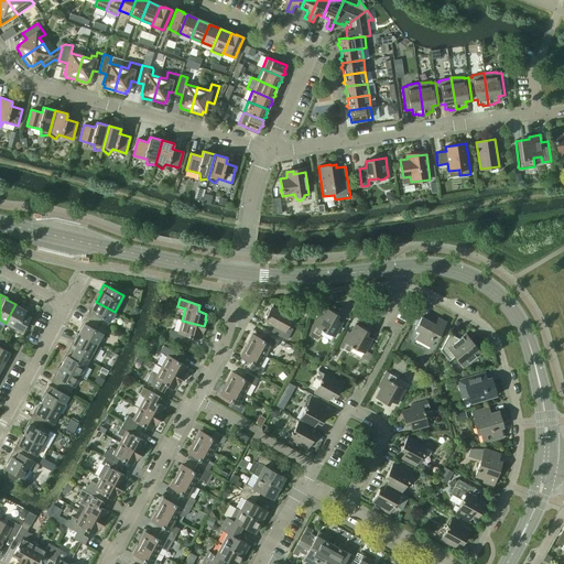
[(89,310),(85,316),(98,324),(99,322),(107,326),(115,312),(96,302),(90,311),(89,310)]
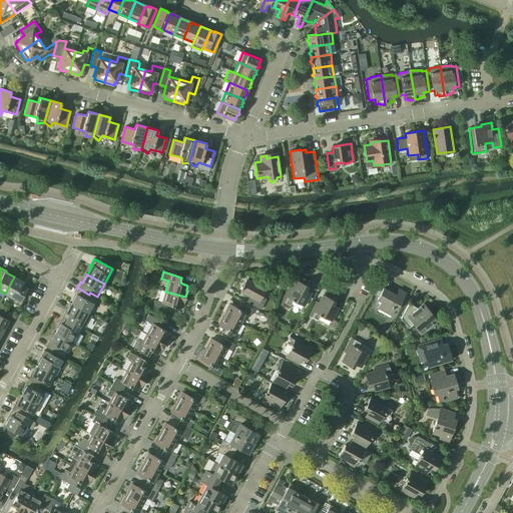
[(5,294),(20,303),(30,284),(23,281),(22,282),(14,277),(5,294)]
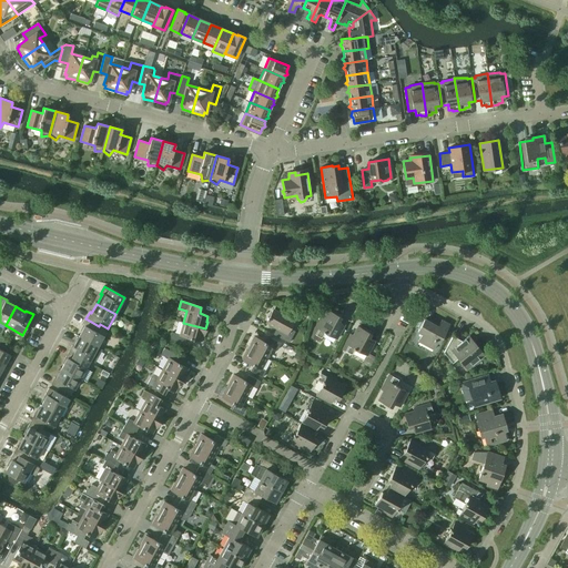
[(275,335),(288,343),(295,332),(290,328),(294,321),(273,310),(269,317),(267,317),(266,320),(267,320),(265,323),(279,330),(275,335)]
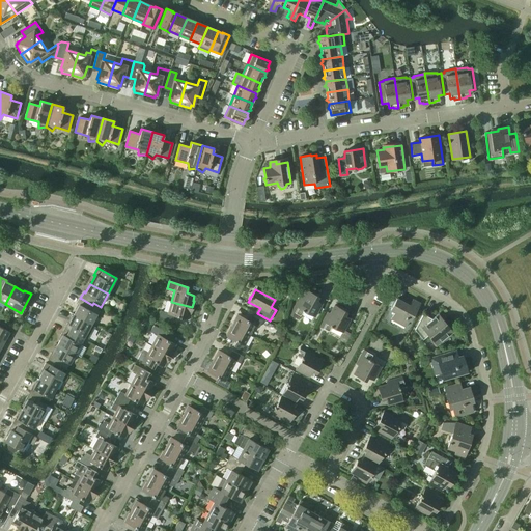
[(289,315),(298,319),(303,310),(314,316),(322,303),(316,300),(318,297),(306,289),(302,299),(299,298),(289,315)]
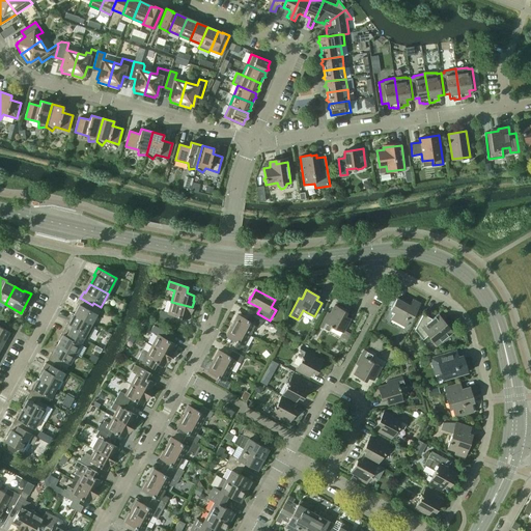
[(79,305),(74,314),(91,324),(99,310),(91,307),(92,305),(80,298),(77,305),(79,305)]
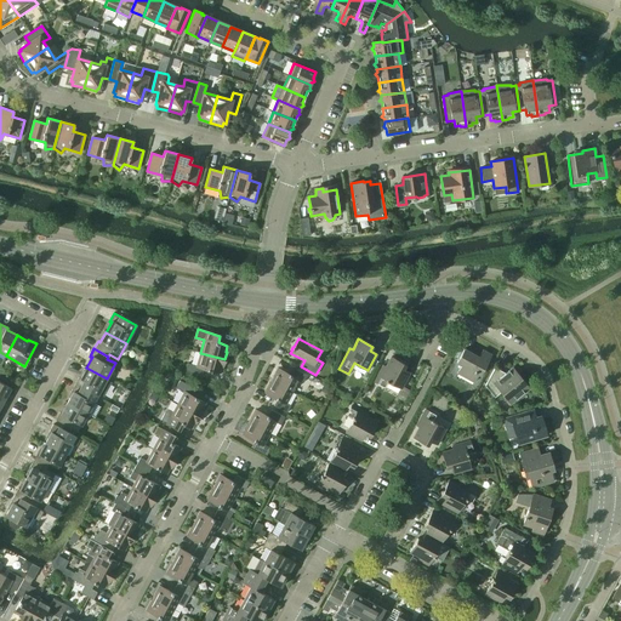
[(457,374),(474,382),(478,375),(480,376),(491,354),(483,349),(479,357),(463,348),(456,363),(461,365),(457,374)]
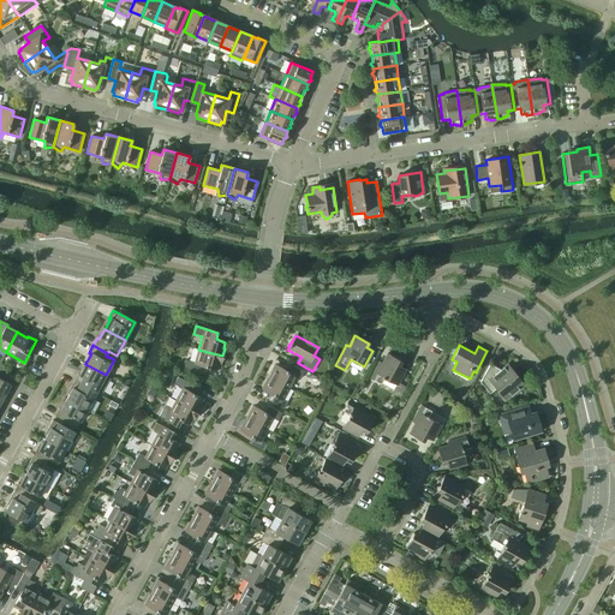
[(183,368),(199,372),(202,365),(218,370),(219,363),(220,364),(222,356),(198,350),(195,363),(185,359),(183,368)]
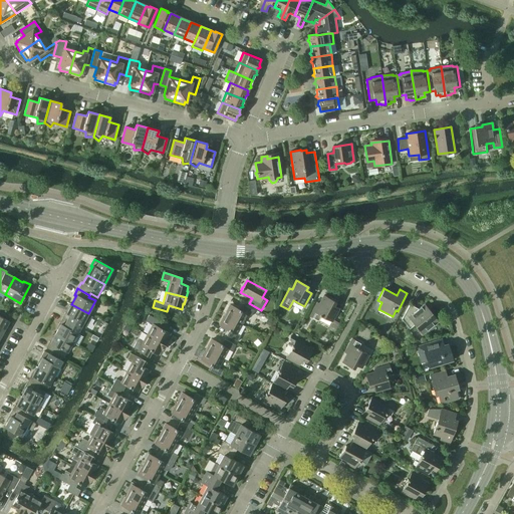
[(320,315),(332,321),(339,308),(333,305),(335,301),(323,295),(319,304),(317,302),(309,316),(317,321),(320,315)]
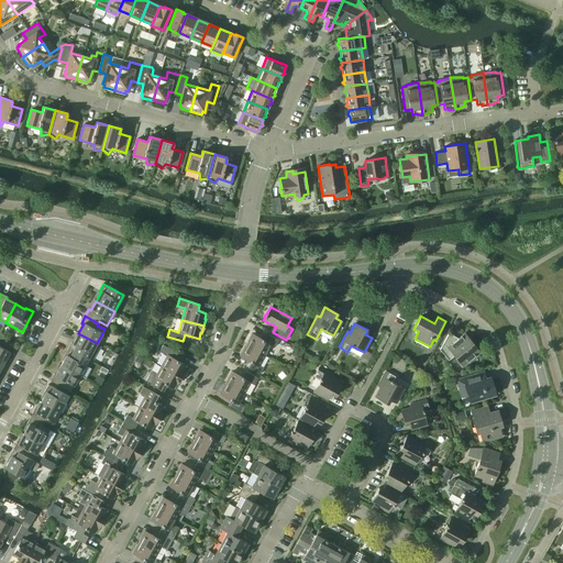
[(68,349),(80,355),(81,353),(94,360),(100,348),(96,345),(97,343),(78,333),(73,342),(72,342),(68,349)]
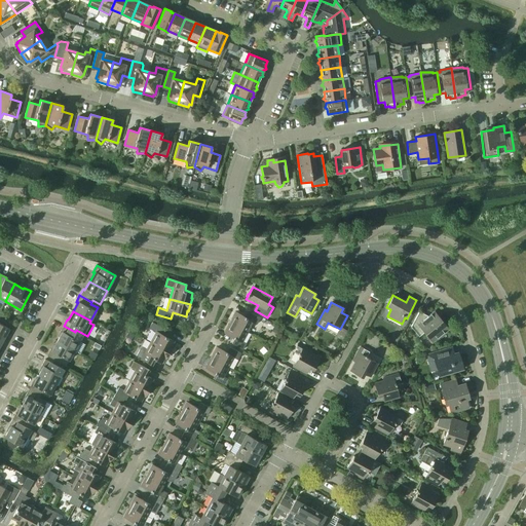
[(230,323),(248,332),(253,323),(257,324),(260,318),(249,312),(246,317),(235,311),(230,323)]
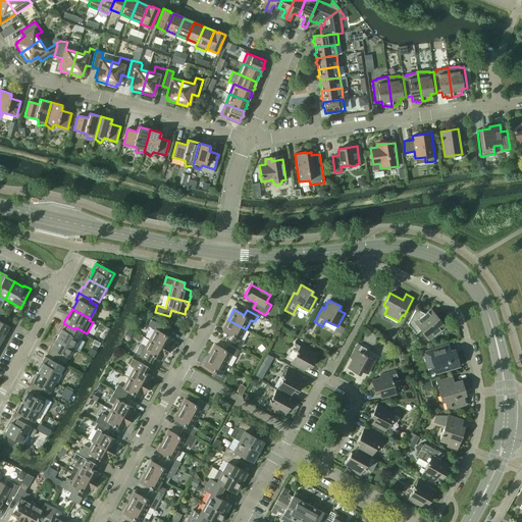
[(420,329),(428,340),(445,326),(430,309),(424,314),(416,309),(408,324),(415,333),(420,329)]
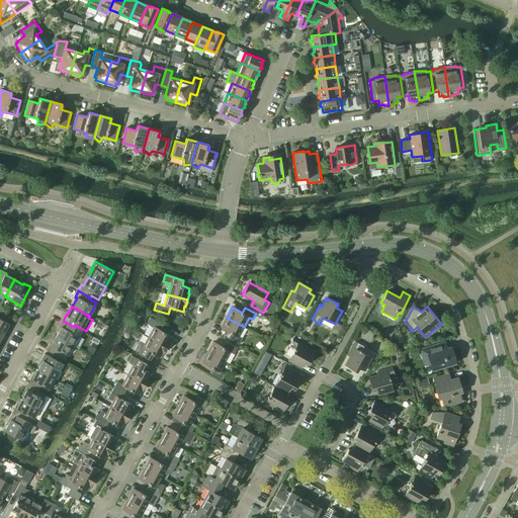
[(0,332),(3,334),(9,324),(0,318),(0,332)]
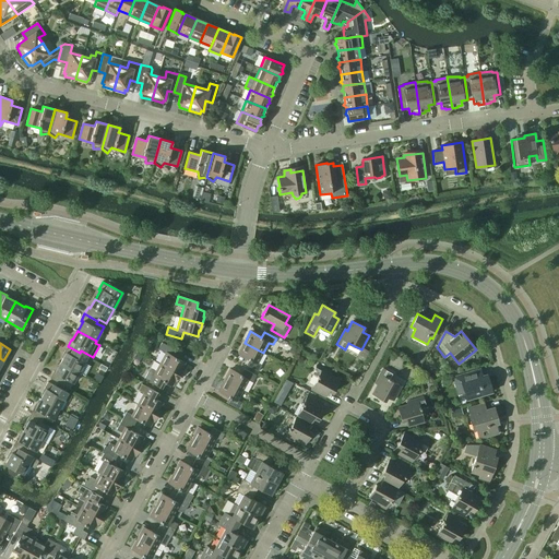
[(159,364),(179,375),(182,369),(181,368),(185,363),(171,356),(175,349),(162,343),(158,349),(165,353),(159,364)]
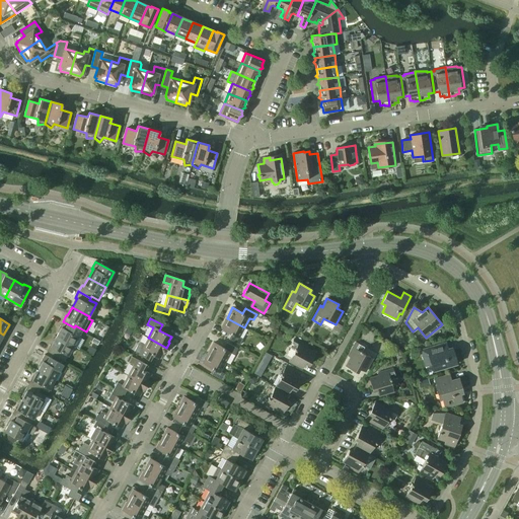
[(229,339),(239,345),(242,339),(239,337),(244,327),(227,318),(221,328),(232,334),(229,339)]
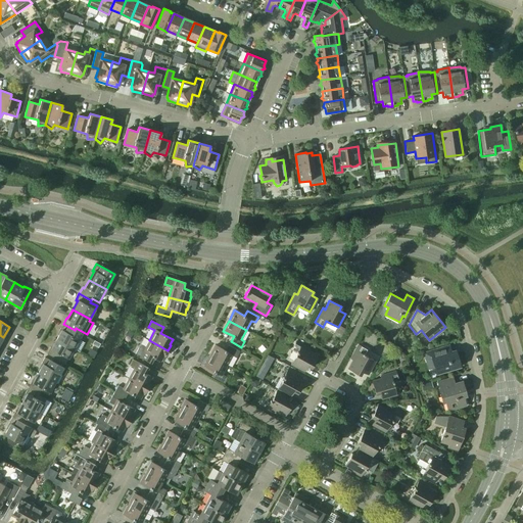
[(56,339),(74,348),(81,336),(74,332),(75,330),(63,324),(59,330),(61,331),(56,339)]
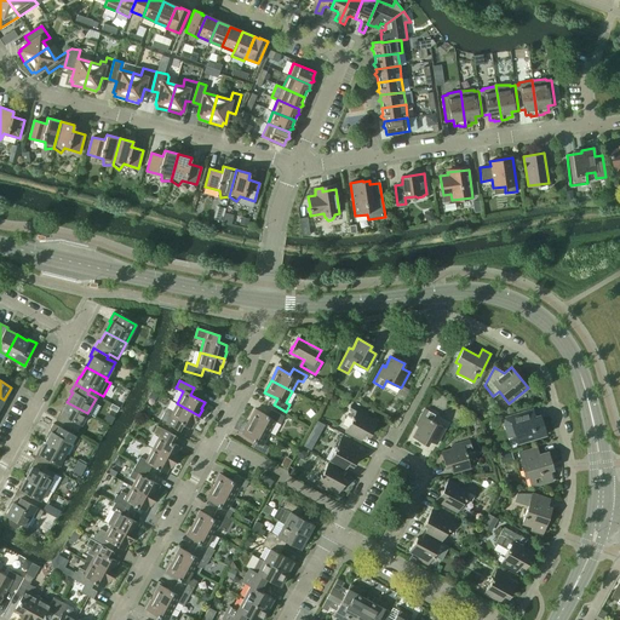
[(55,419),(78,431),(87,413),(67,402),(62,412),(59,412),(55,419)]
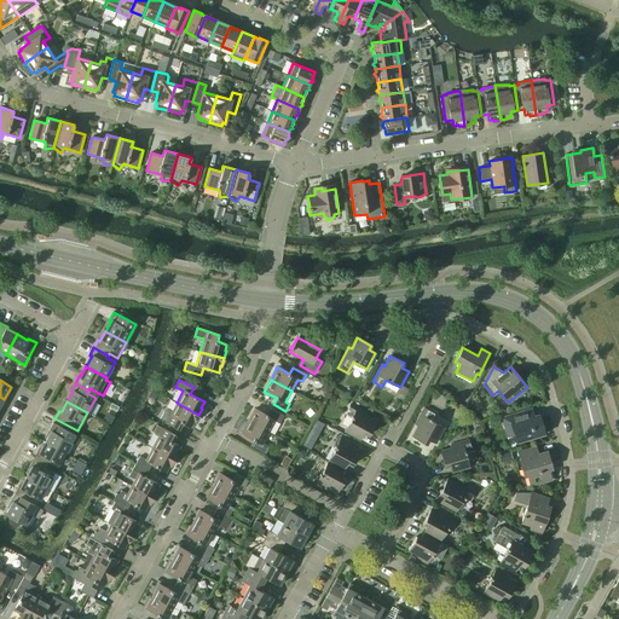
[(160,418),(173,426),(177,420),(184,423),(191,427),(194,421),(195,422),(198,415),(177,403),(172,411),(168,409),(165,411),(160,418)]
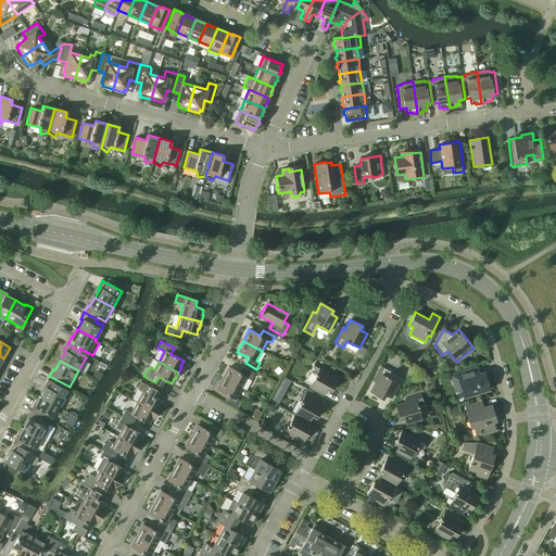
[(310,387),(324,395),(327,389),(330,391),(338,378),(328,374),(329,370),(315,363),(310,371),(316,375),(310,387)]
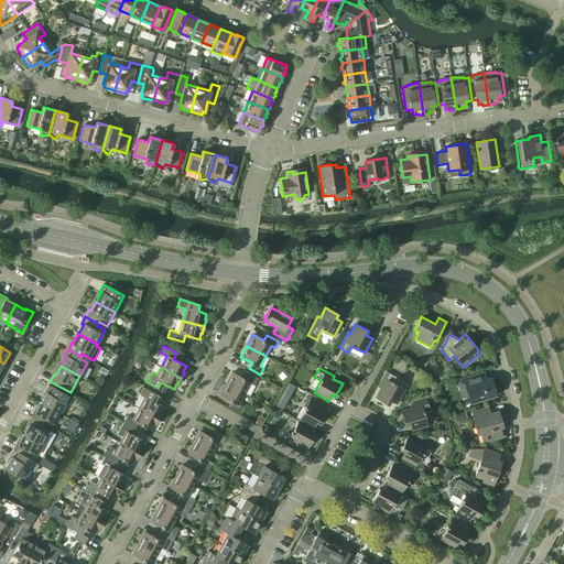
[(226,383),(245,393),(250,383),(255,386),(258,379),(247,372),(243,378),(232,372),(226,383)]
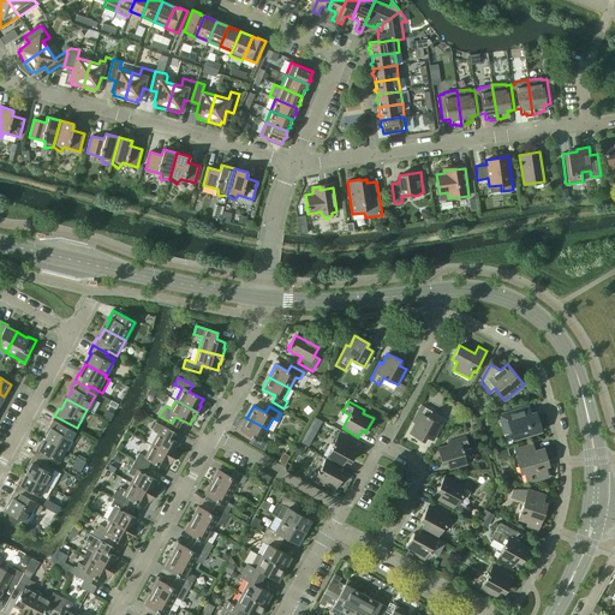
[(410,434),(423,441),(425,436),(433,440),(441,425),(428,417),(431,411),(422,406),(412,422),(415,423),(410,434)]
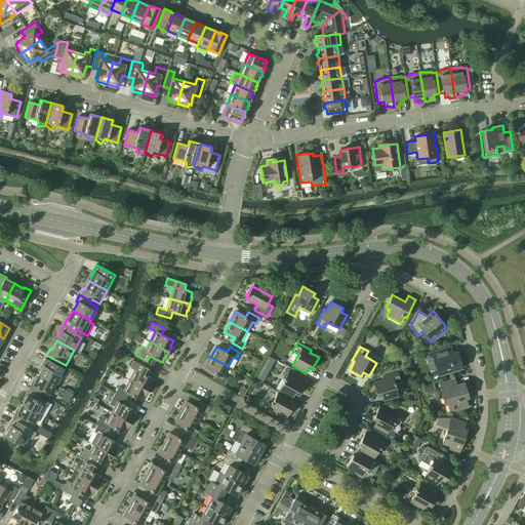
[(439,367),(441,374),(461,368),(456,352),(452,353),(450,347),(426,354),(428,361),(429,361),(432,369),(439,367)]
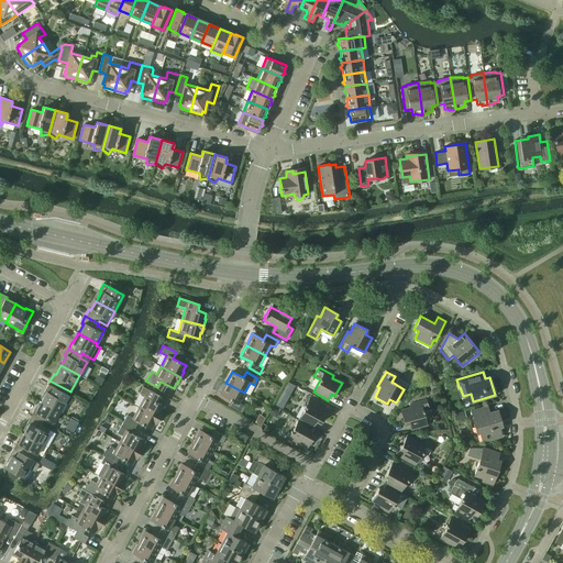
[(157,387),(164,390),(167,385),(161,382),(157,387)]
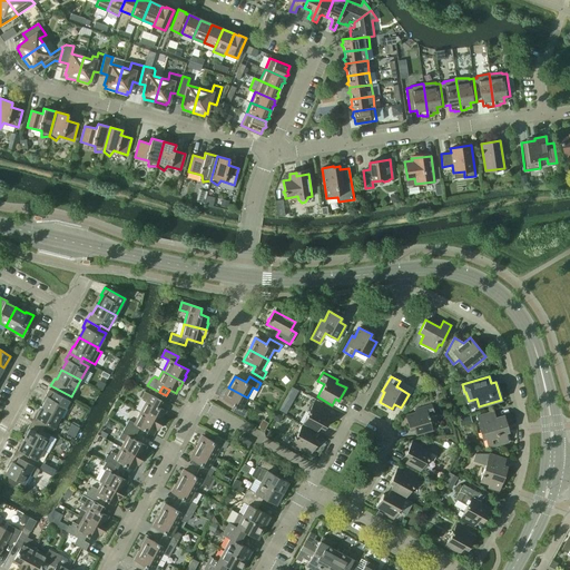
[(231,411),(244,418),(247,412),(242,409),(247,397),(228,387),(223,399),(234,404),(231,411)]
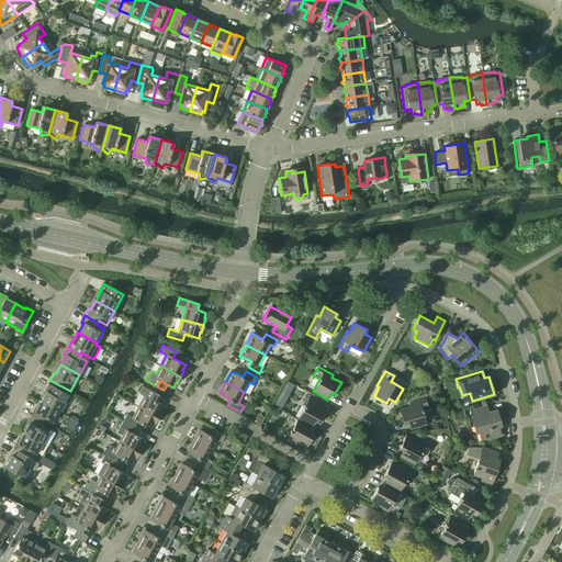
[(41,401),(59,412),(68,395),(48,384),(44,391),(46,392),(41,401)]
